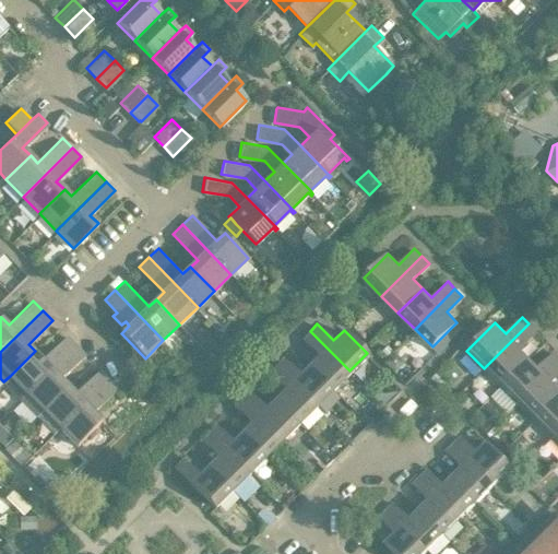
[(500,385),(529,356),(519,346),(535,330),(529,323),(484,368),(500,385)]
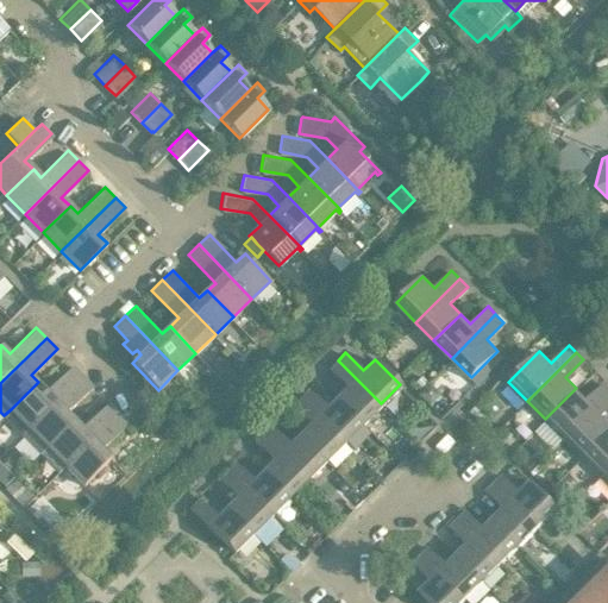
[(362,421),(381,403),(338,360),(330,368),(348,385),(337,396),(362,421)]
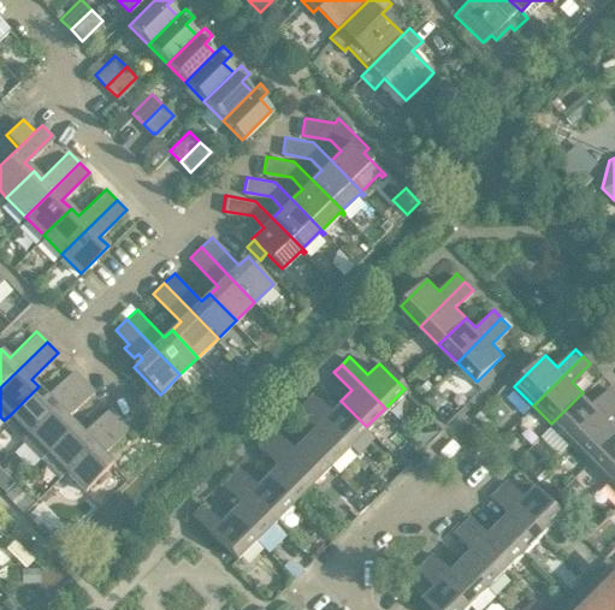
[(29,432),(83,378),(74,368),(47,395),(39,386),(11,414),(4,420),(22,439),(29,432)]
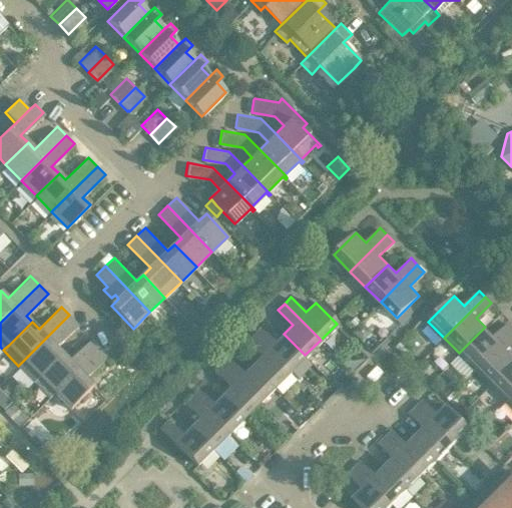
[(69,315),(24,360),(18,366),(34,382),(39,376),(62,353),(56,347),(79,325),(69,315)]
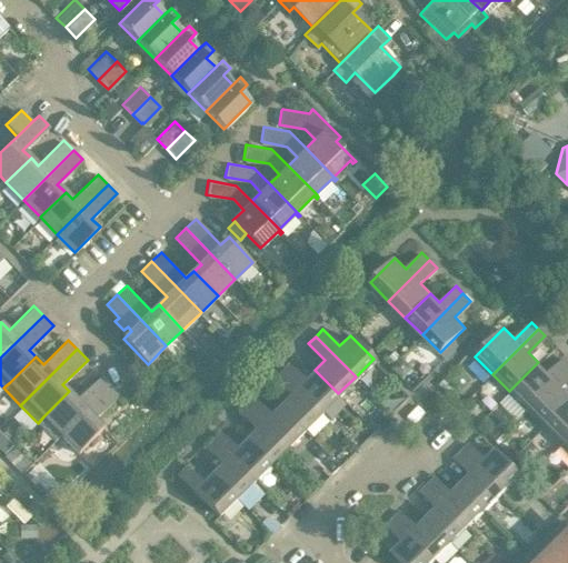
[(527,408),(567,367),(567,359),(565,355),(548,372),(538,362),(509,391),(527,408)]
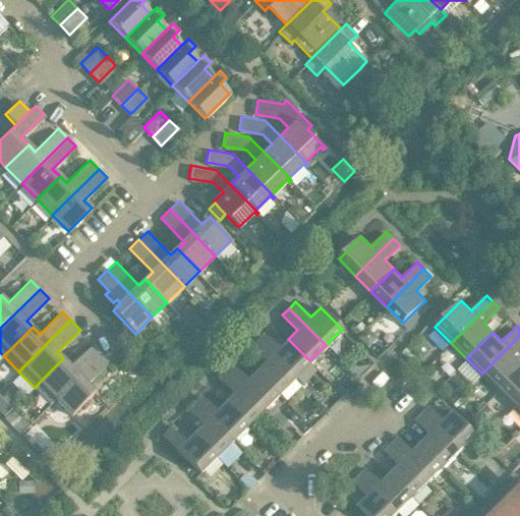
[(309,360),(288,339),(279,348),(264,333),(257,339),(294,377),(309,360)]
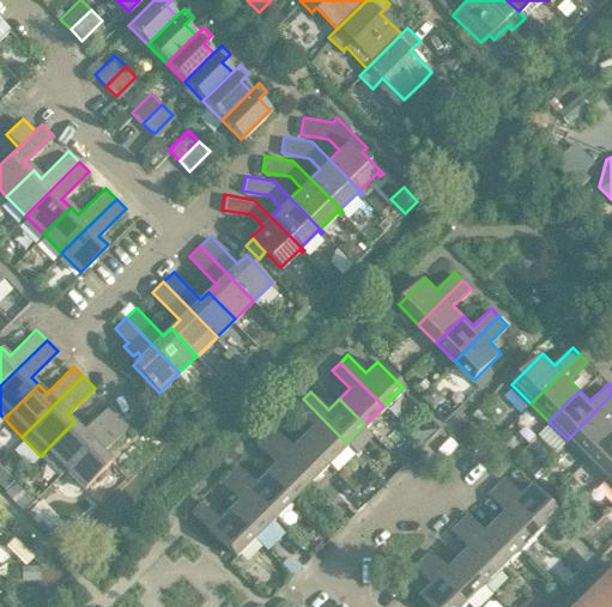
[(586,459),(611,431),(611,422),(606,417),(611,411),(611,395),(568,439),(586,459)]
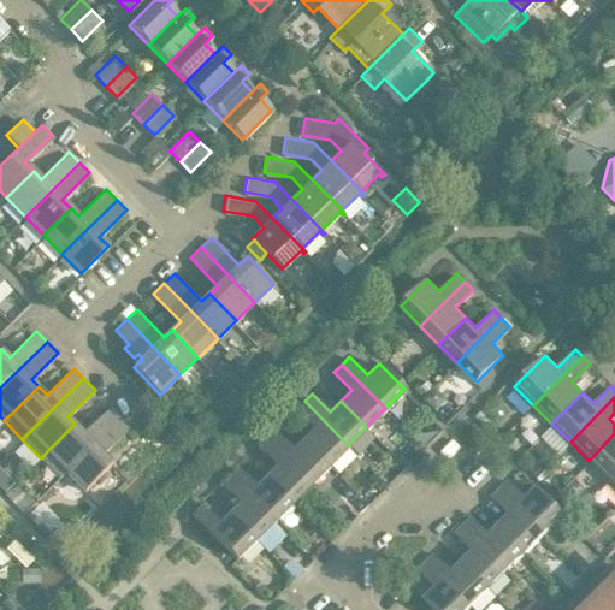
[(329,463),(348,445),(305,401),(296,409),(314,427),(303,438),(329,463)]
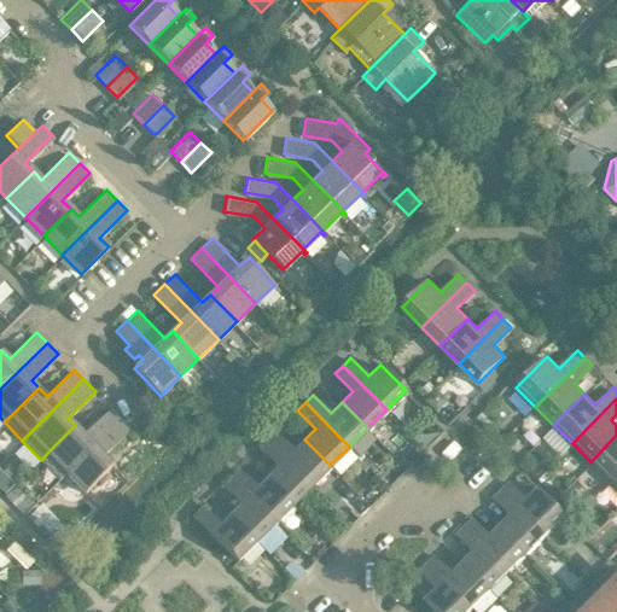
[(75,425),(41,460),(58,477),(65,471),(121,418),(111,407),(83,433),(75,425)]
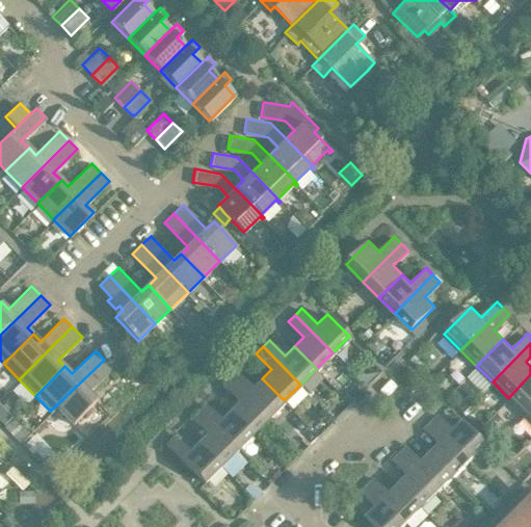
[(104,360),(56,405),(73,423),(97,399),(89,392),(113,369),(104,360)]
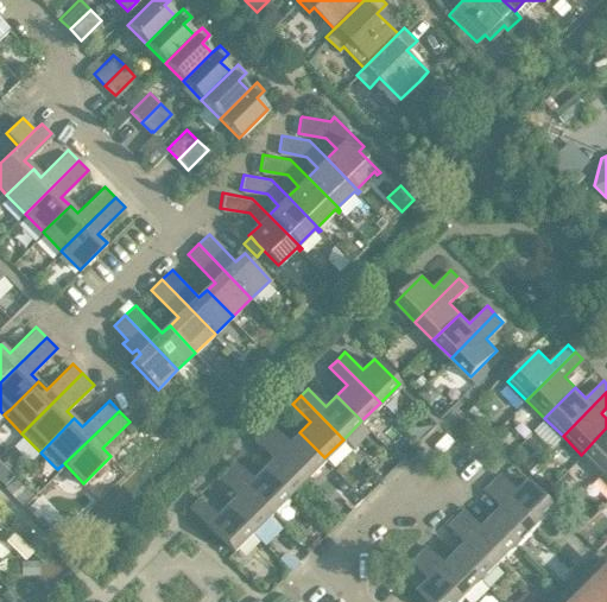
[(324,457),(299,432),(289,443),(271,425),(263,433),(305,476),(324,457)]
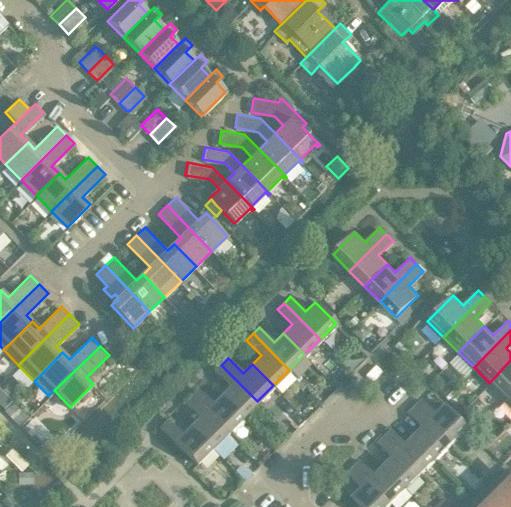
[(504,398),(510,390),(510,360),(489,383),(504,398)]
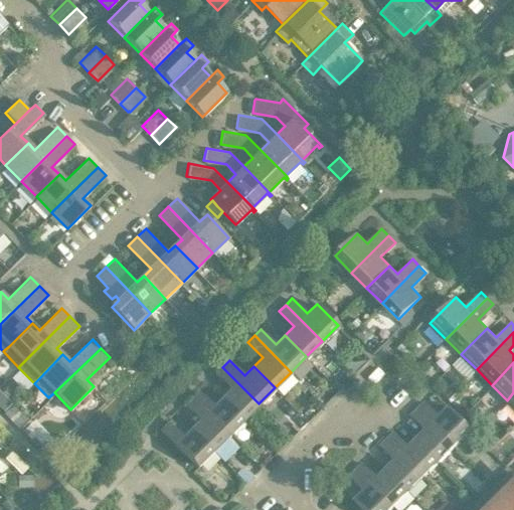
[(243,418),(259,403),(222,367),(216,373),(231,389),(222,397),(243,418)]
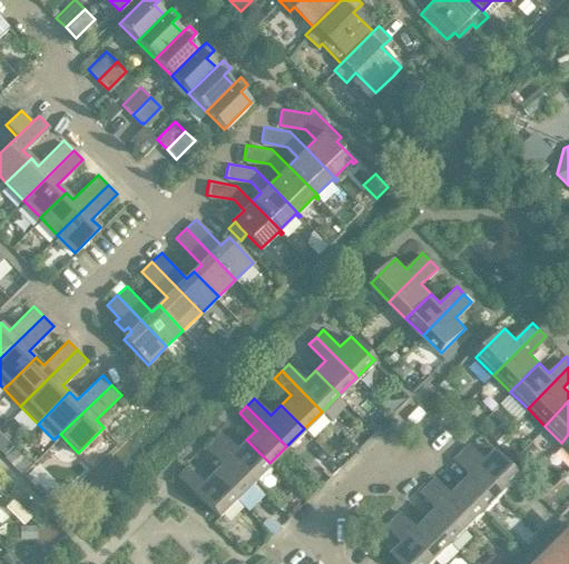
[(270,463),(246,439),(237,448),(221,432),(213,439),(253,480),(270,463)]
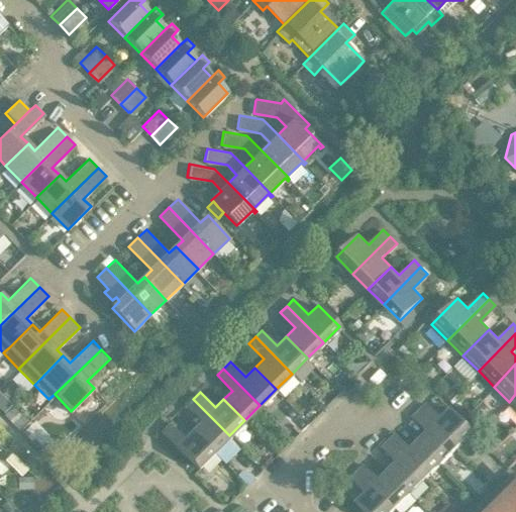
[(0,409),(2,412),(10,404),(0,394),(0,409)]
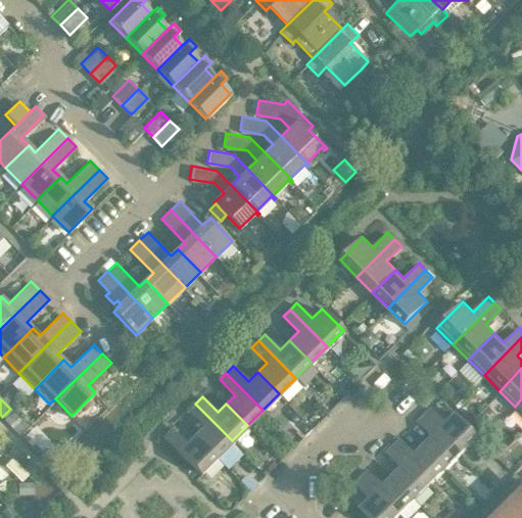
[(217,456),(232,440),(195,404),(188,411),(203,426),(195,434),(217,456)]
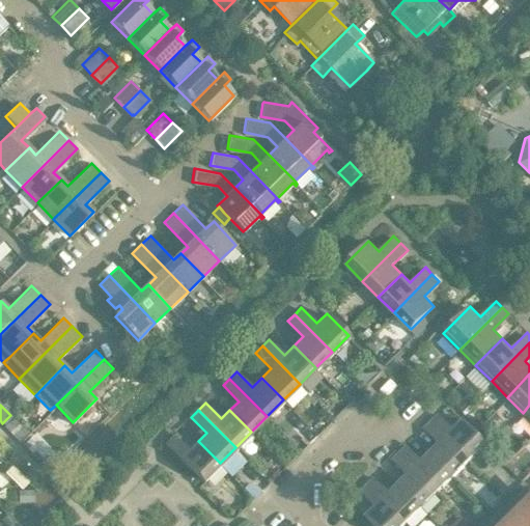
[(431,419),(469,458),(485,442),(466,421),(456,431),(438,412),(431,419)]
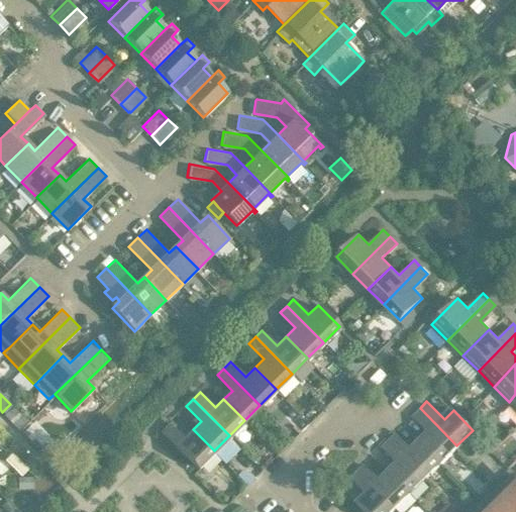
[(441,462),(456,445),(420,408),(413,415),(430,433),(422,441),(441,462)]
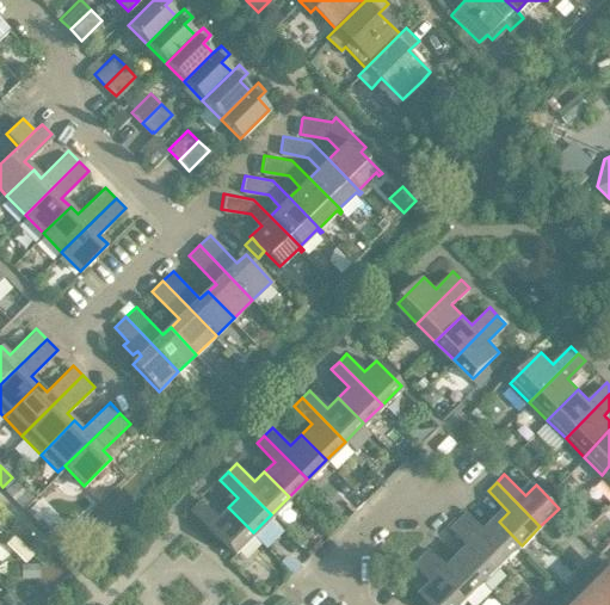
[(253,532),(228,507),(217,518),(199,499),(191,507),(234,551),(253,532)]
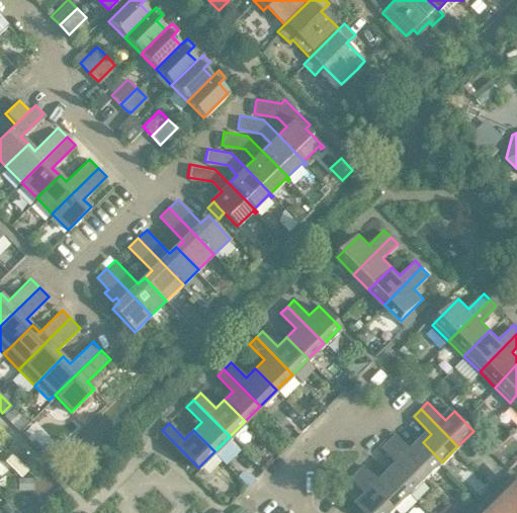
[(442,462),(423,442),(414,450),(397,433),(390,440),(427,478),(442,462)]
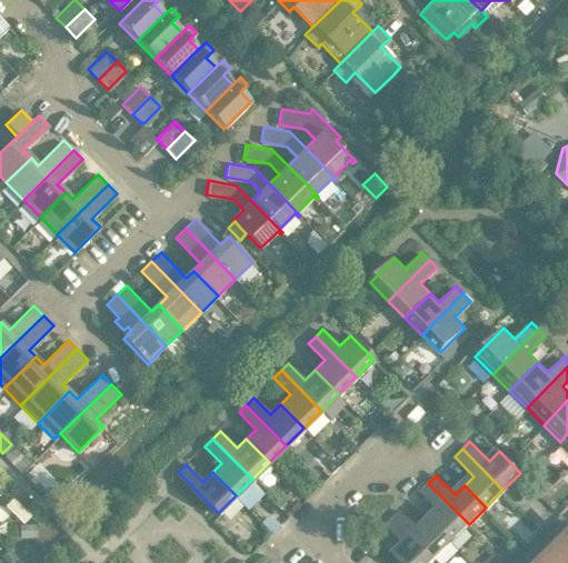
[(451,541),(469,524),(428,483),(420,490),(439,510),(430,519),(451,541)]
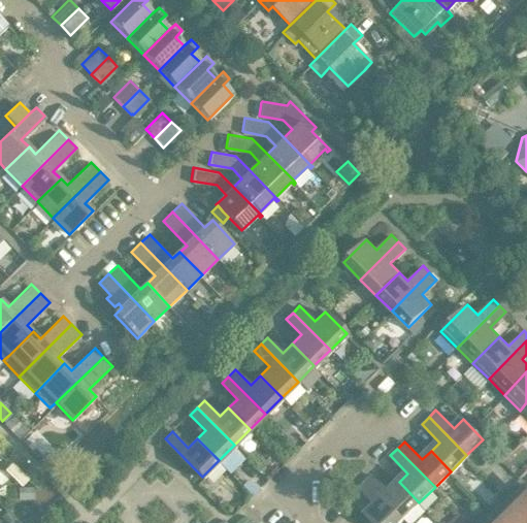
[(419,502),(399,482),(390,491),(372,472),(365,480),(403,518),(419,502)]
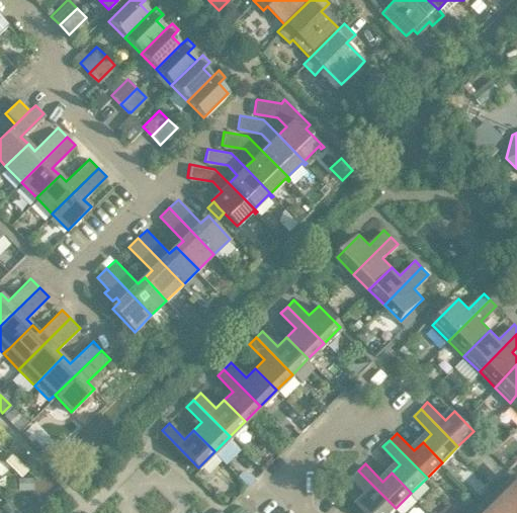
[(367,512),(391,512),(396,508),(358,471),(351,478),(369,495),(359,505),(367,512)]
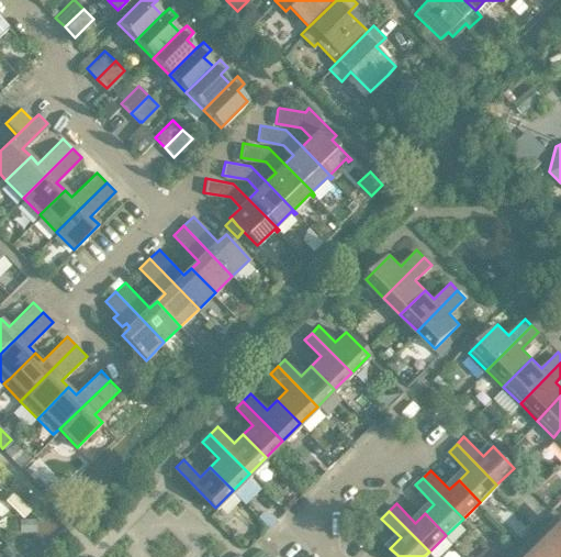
[(560,556),(560,534),(538,556),(560,556)]
